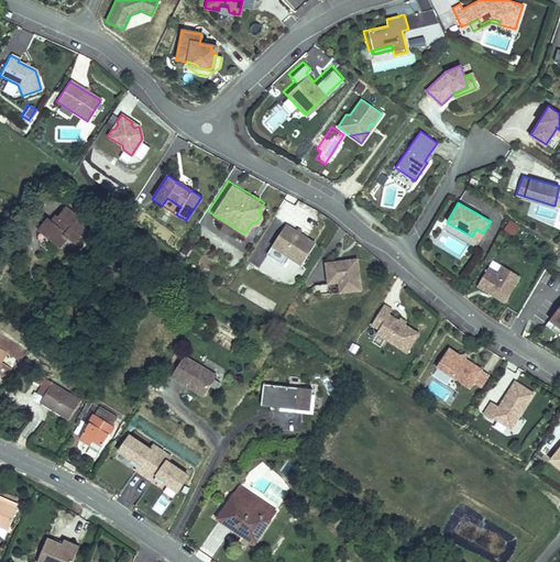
[(99,227),(66,206),(56,221),(45,213),(35,230),(64,248),(69,238),(77,242),(83,233),(91,239),(99,227)]
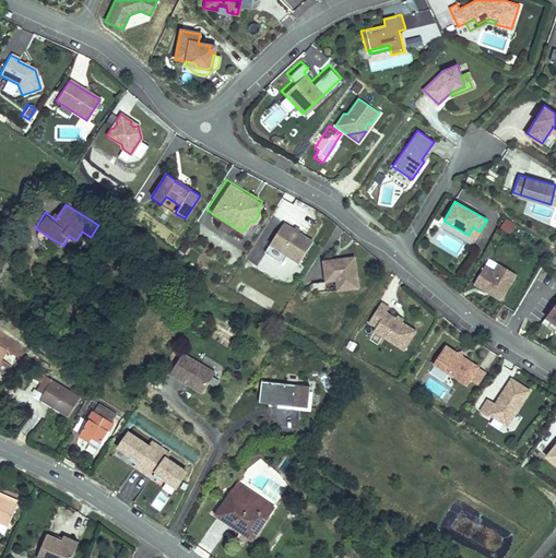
[(507,233),(512,222),(501,216),(496,227),(507,233)]
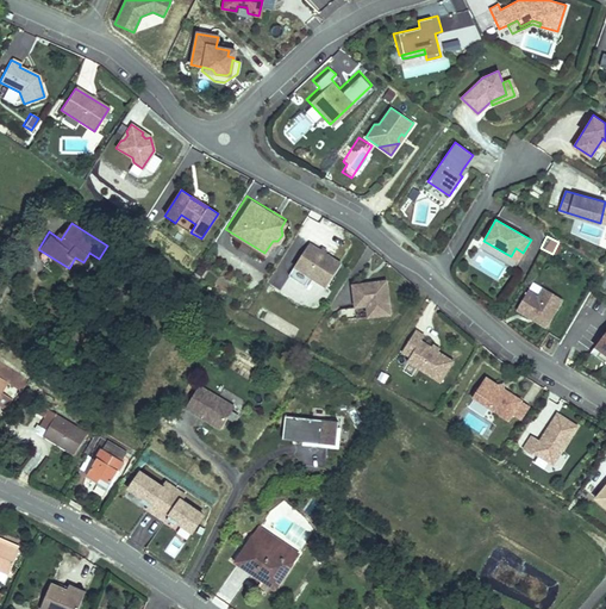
[(325,286),(341,262),(308,243),(294,266),(310,277),(325,286)]
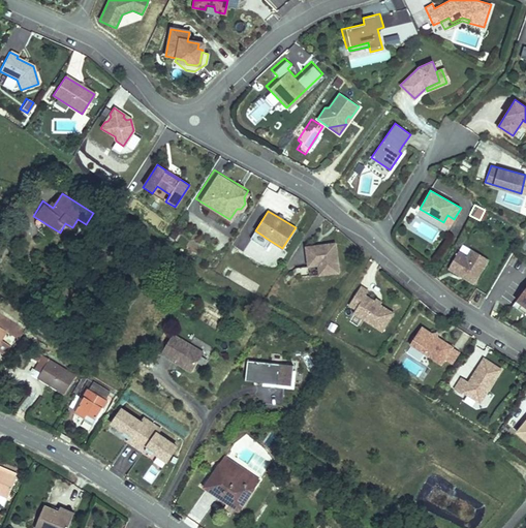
[(451,226),(454,219),(447,215),(443,222),(451,226)]
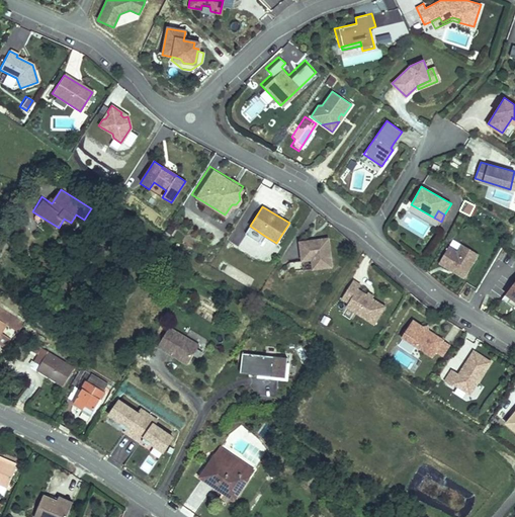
[(263,235),(250,226),(245,234),(259,242),(263,235)]
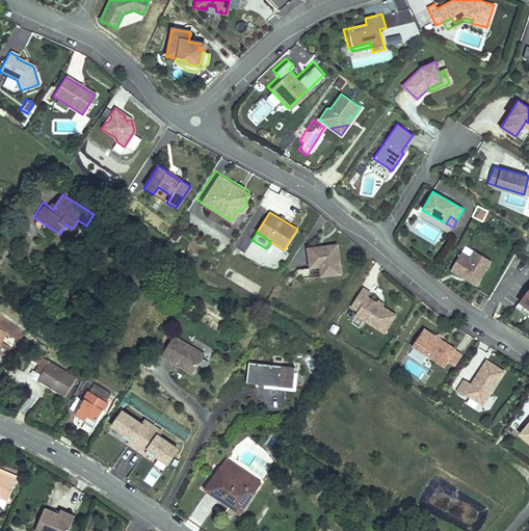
[(337,244),(308,248),(310,268),(320,267),(321,276),(341,274),(337,244)]
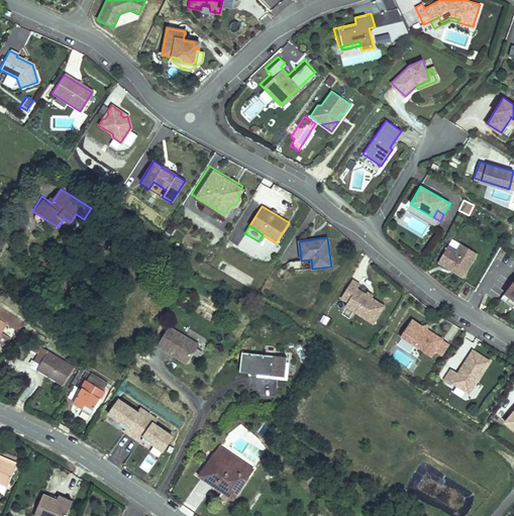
[(477,252),(461,243),(456,250),(447,245),(438,261),(448,268),(450,266),(455,269),(454,271),(463,276),(477,252)]
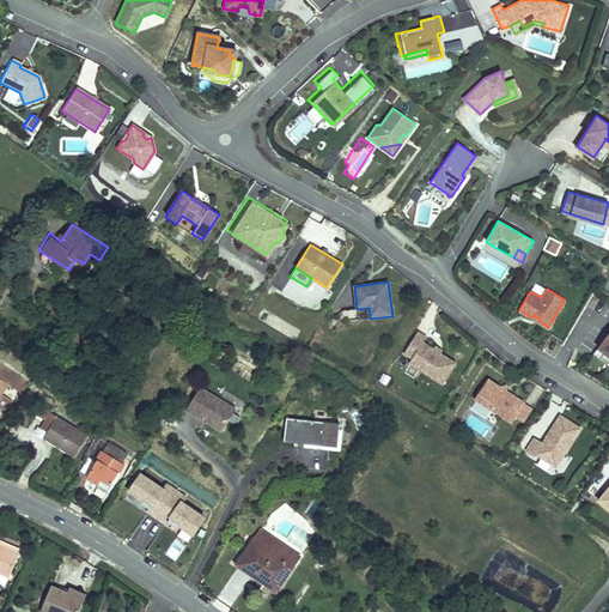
[(608,328),(594,351),(608,361),(608,328)]
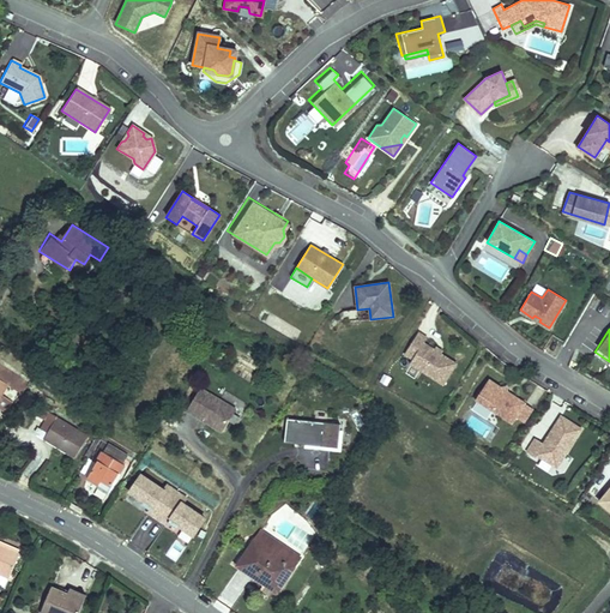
[(457,364),(423,342),(427,337),(418,332),(405,354),(412,359),(410,364),(444,384),(457,364)]
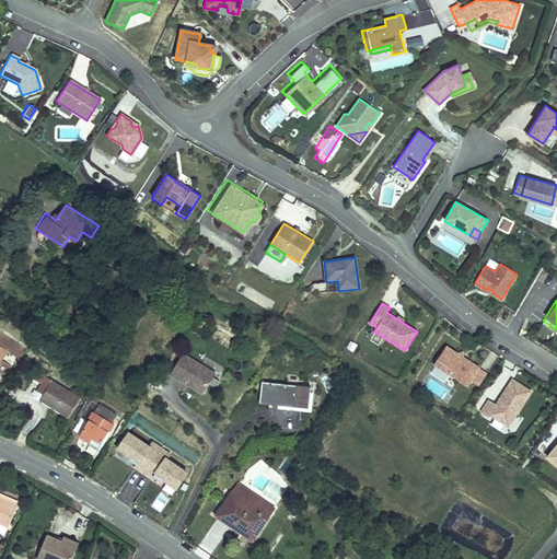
[(23,354),(0,339),(0,360),(14,369),(23,354)]
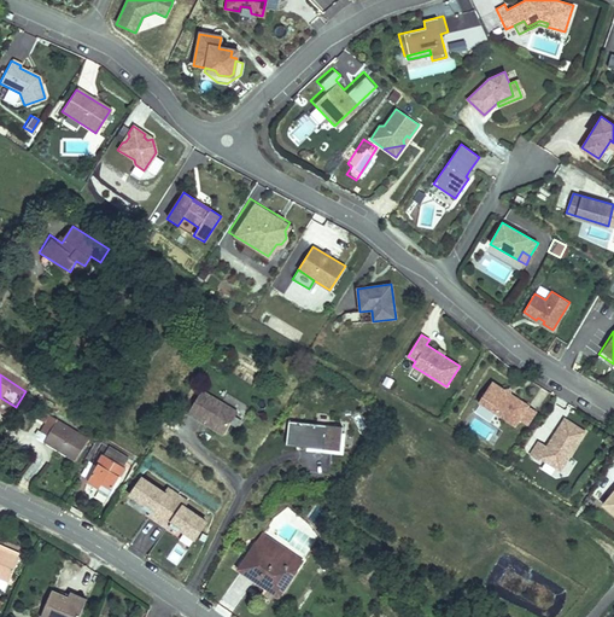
[(504,390),(492,382),(479,402),(515,425),(520,419),(528,424),(537,411),(510,394),(506,395),(504,390)]
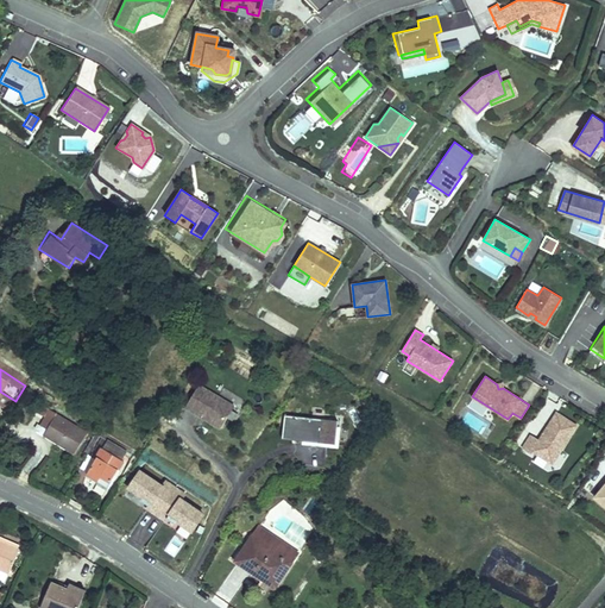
[(222,425),(235,402),(200,382),(187,405),(222,425)]
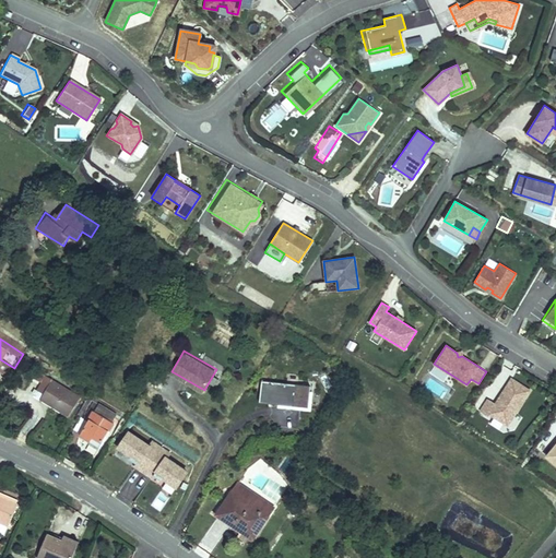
[(349,366),(331,356),(327,365),(342,376),(349,366)]
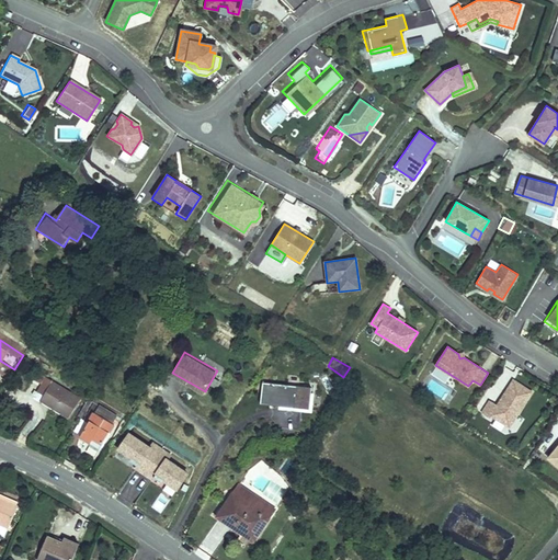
[(302,401),(304,381),(273,379),(272,399),(302,401)]
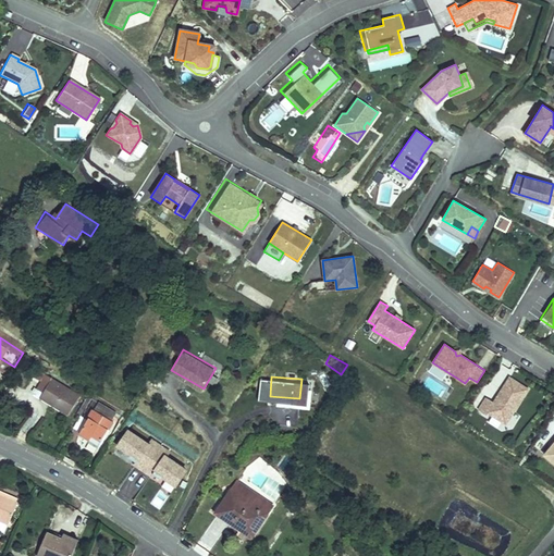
[(506,423),(528,388),(509,377),(494,402),(487,397),(479,409),(487,415),(489,412),(506,423)]
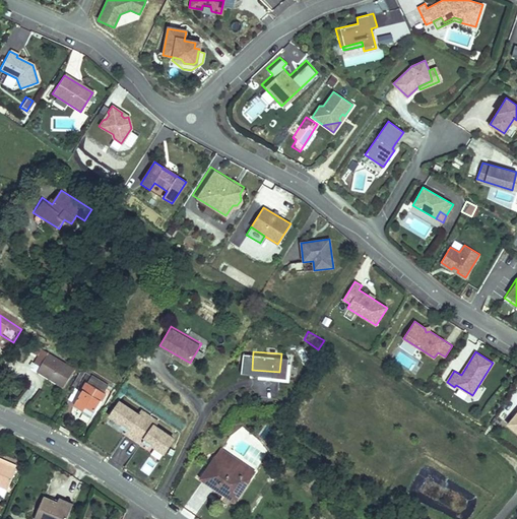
[(61,393),(72,374),(41,357),(34,369),(38,372),(34,377),(61,393)]
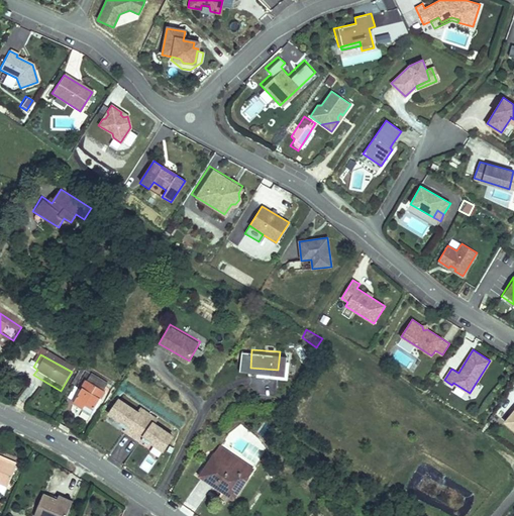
[(90,420),(108,389),(89,378),(79,396),(73,393),(68,402),(72,404),(72,407),(80,411),(80,415),(90,420)]
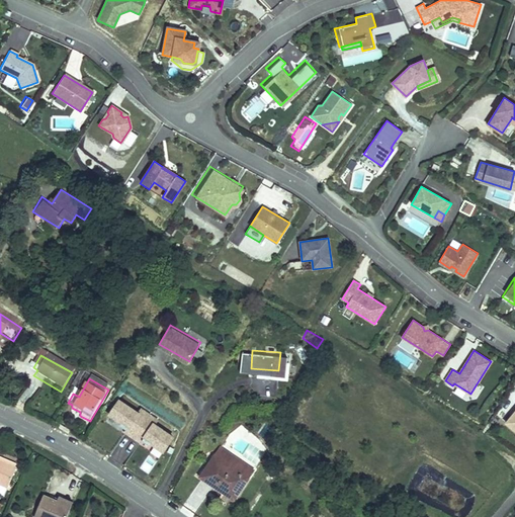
[(170,449),(139,425),(129,438),(135,443),(132,447),(139,452),(140,450),(146,443),(164,457),(170,449)]
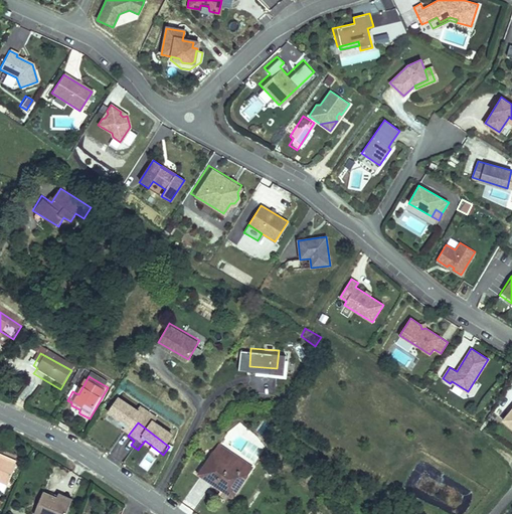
[(163,455),(145,441),(139,448),(157,462),(163,455)]
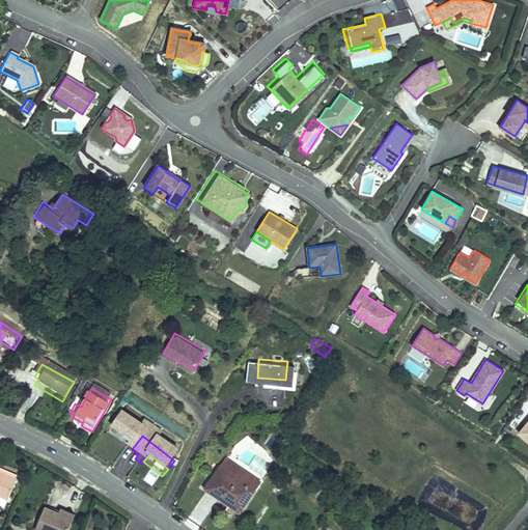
[(223,465),(217,473),(224,480),(231,472),(223,465)]
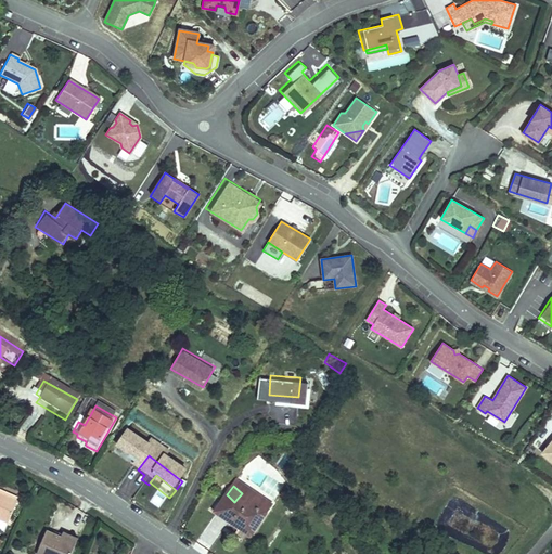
[(234,502),(227,494),(208,517),(241,541),(248,531),(253,533),(268,514),(242,493),(234,502)]
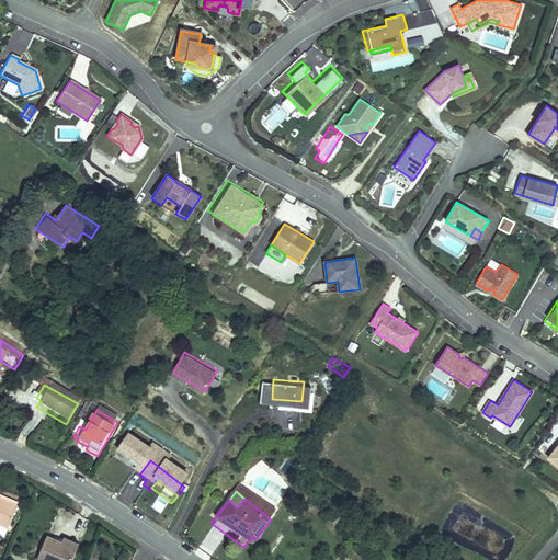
[(0,530),(9,535),(18,513),(0,506),(0,530)]
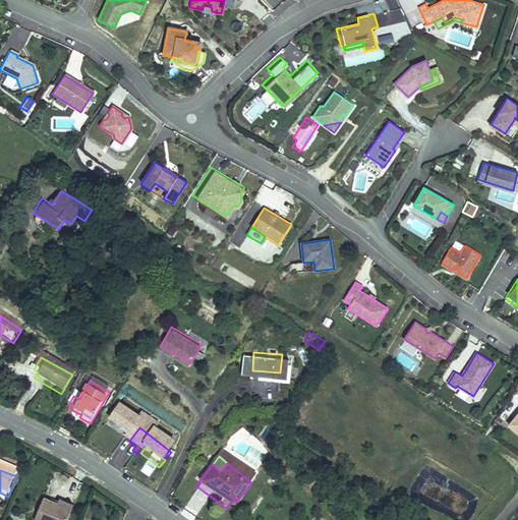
[(55,511),(41,505),(35,519),(68,519),(57,516),(55,511)]
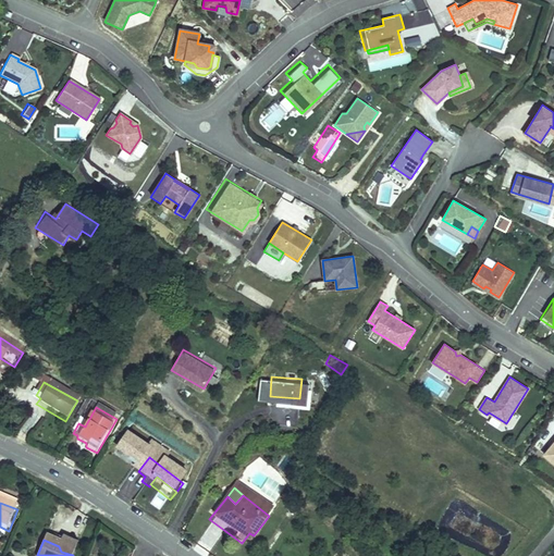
[(62,540),(59,546),(61,552),(73,555),(74,555),(78,546),(62,540)]
